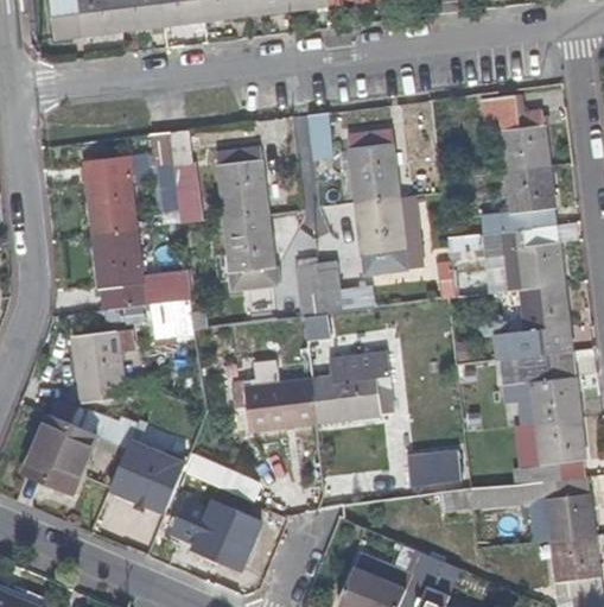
[(50,0),(55,39),(122,31),(119,0),(50,0)]
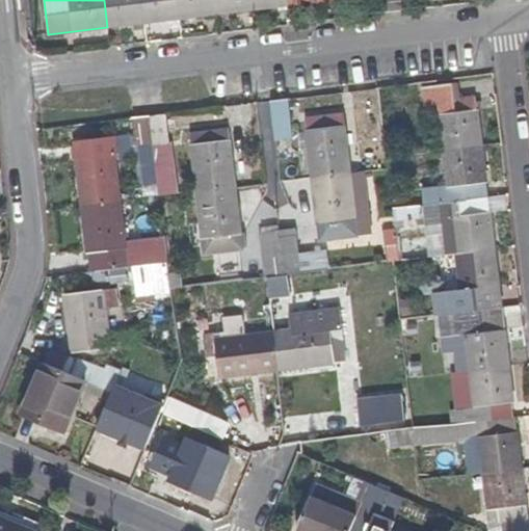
[(140,0),(104,0),(107,27),(143,23),(140,0)]
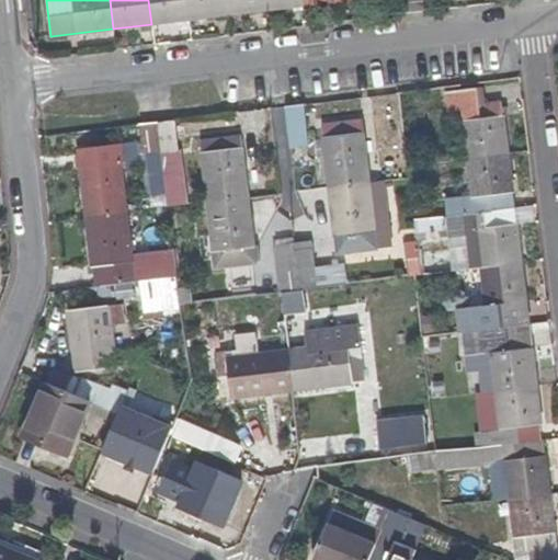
[(148,0),(151,24),(190,19),(186,0),(148,0)]
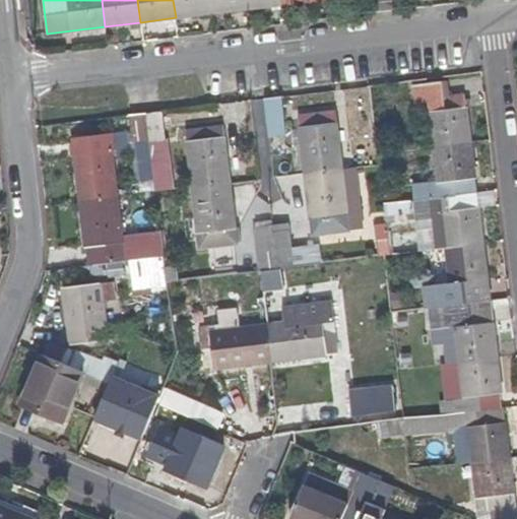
[(173,0),(176,17),(211,13),(208,0),(173,0)]
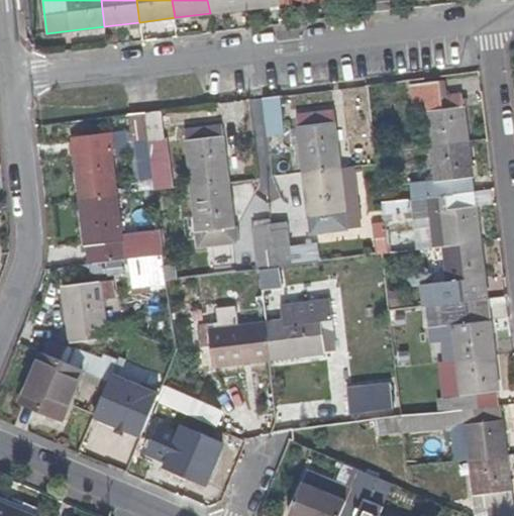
[(207,0),(210,13),(244,9),(242,0),(207,0)]
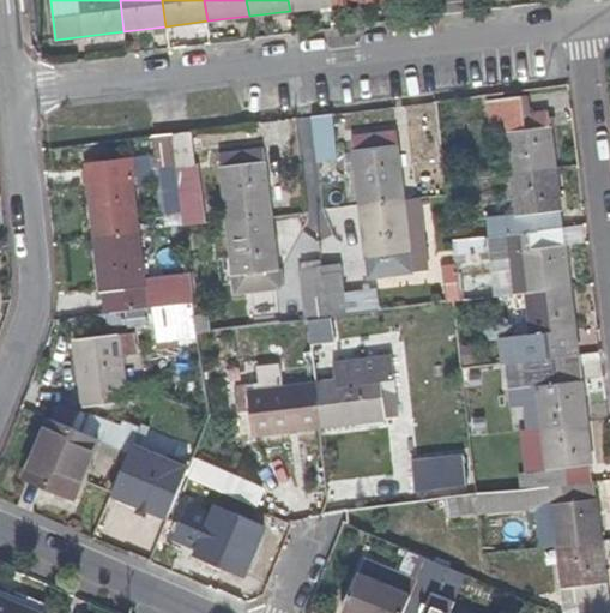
[(288,0),(290,11),(332,6),(331,0),(288,0)]
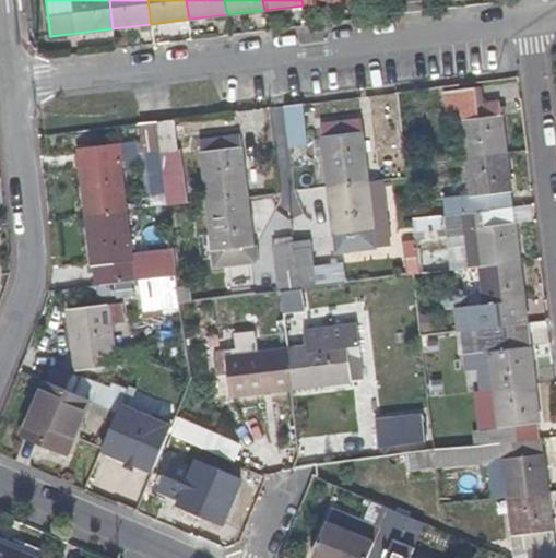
[(459,119),(460,118),(464,158),(508,153),(503,115),(500,115),(498,101),(475,103),(474,86),(441,92),(445,113),(458,110),(459,119)]
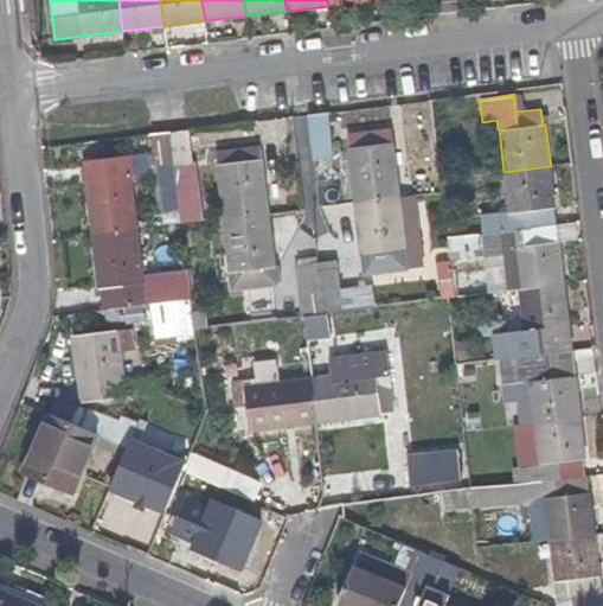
[(328,113),(308,116),(314,159),(333,158),(328,113)]
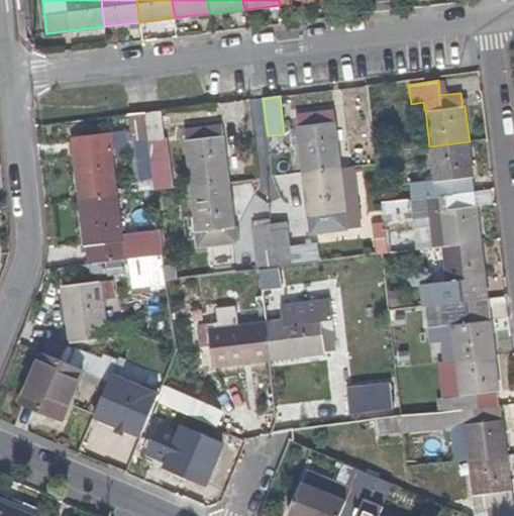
[(161,111),(145,113),(148,139),(148,140),(164,138),(161,111)]
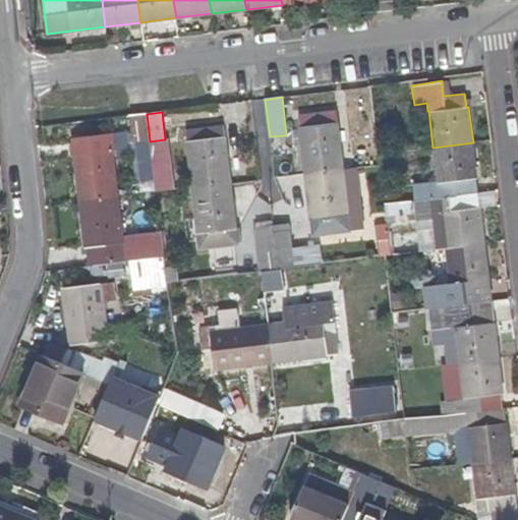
[(300,127),(298,127),(303,174),(342,169),(335,113),(299,117),(300,127)]
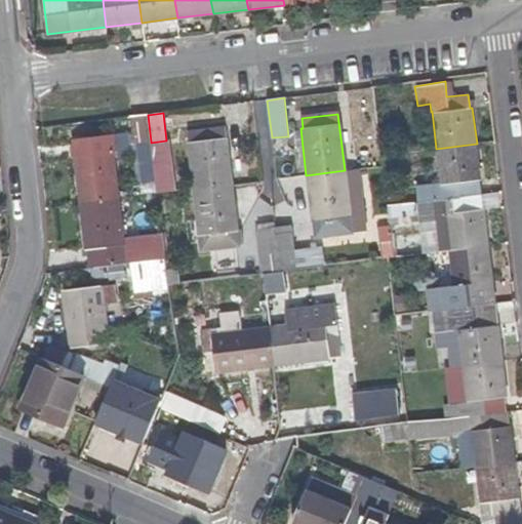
[(148,115),(130,117),(133,144),(151,142),(148,115)]
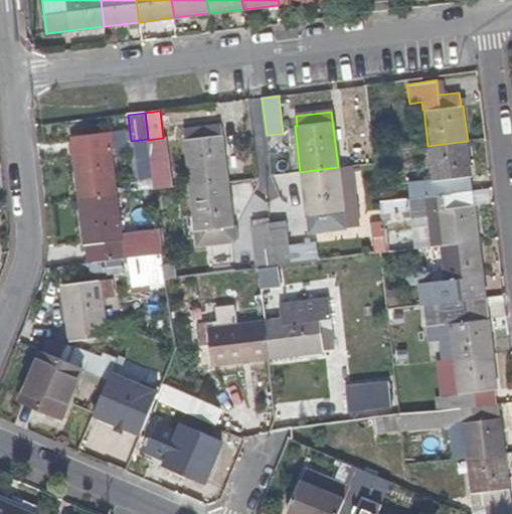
[(185,139),(183,139),(189,185),(227,181),(222,136),(219,124),(184,129),(185,139)]
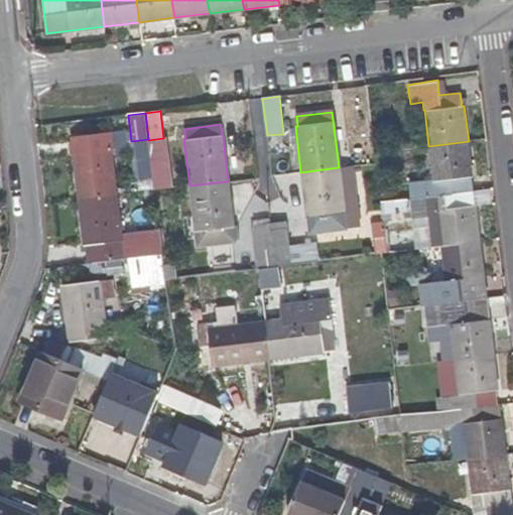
[(113,131),(70,137),(78,201),(118,196),(112,150),(115,149),(113,131)]
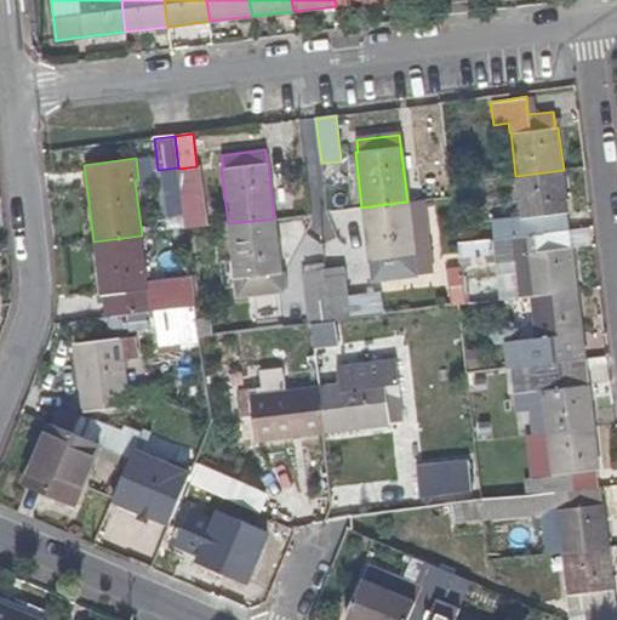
[(564,170),(515,176),(520,216),(491,219),(492,240),(569,231),(566,214),(569,212),(564,170)]
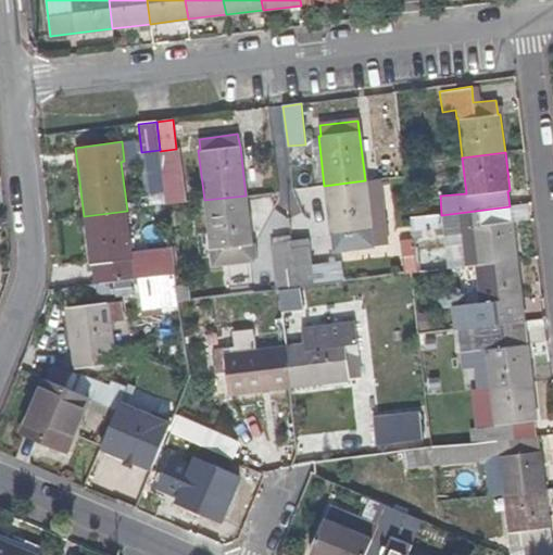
[(389,163),(375,163),(376,174),(390,173),(389,163)]
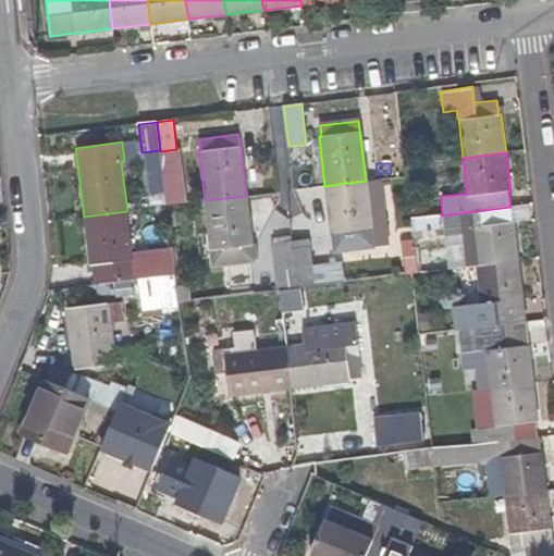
[(366,181),(324,186),(332,250),(376,246),(373,229),(386,227),(381,178),(366,181)]
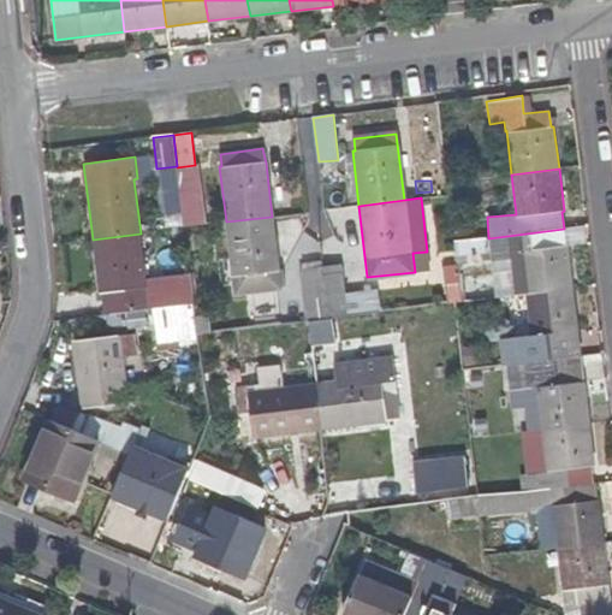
[(349,210),(330,208),(328,232),(346,234),(349,210)]
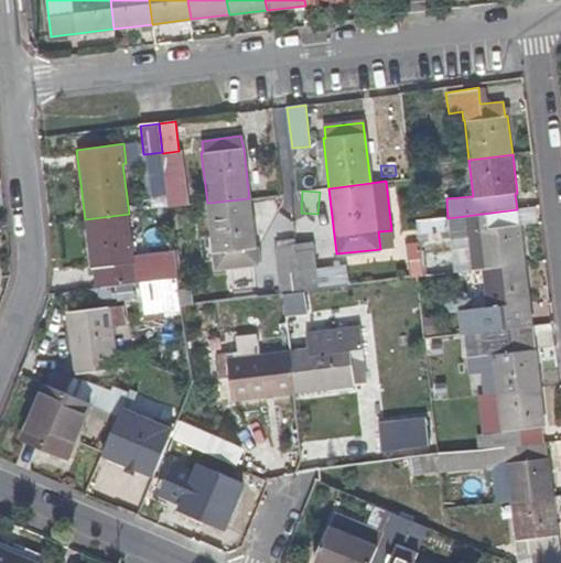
[(165,195),(150,196),(151,208),(168,207),(165,195)]
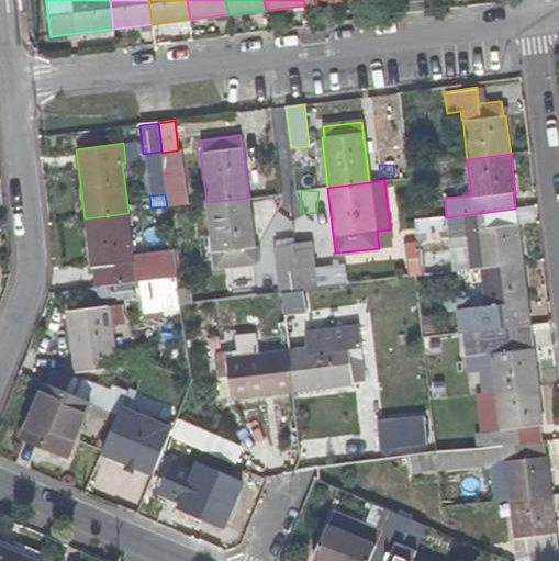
[(248,198),(207,202),(215,270),(258,265),(257,259),(260,259),(258,246),(255,247),(248,198)]
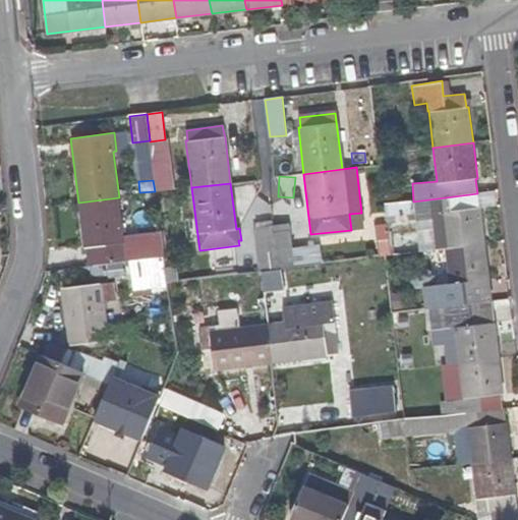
[(407,221),(414,221),(416,232),(433,230),(435,249),(483,243),(477,193),(413,201),(385,205),(387,224),(395,224),(395,215),(407,215),(407,221)]
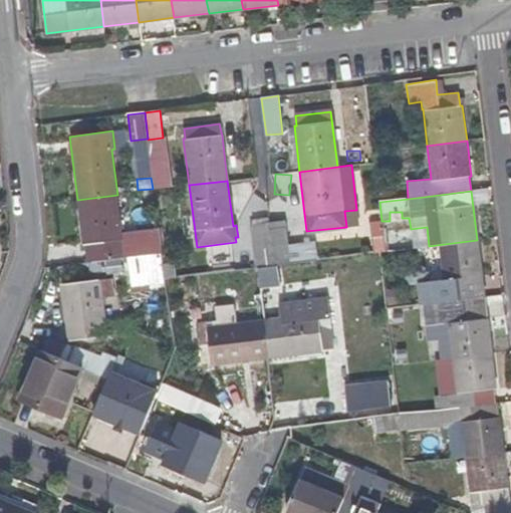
[(117,195),(77,200),(82,244),(84,244),(92,243),(94,261),(123,258),(121,240),(123,240),(117,195)]
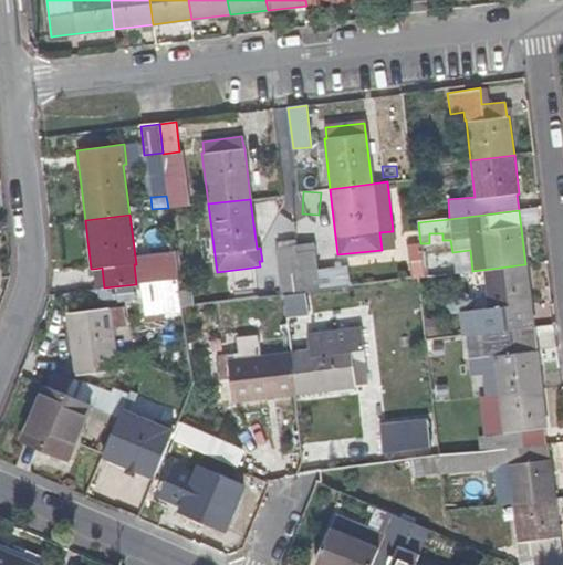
[(314,242),(298,244),(303,292),(350,286),(347,265),(318,269),(314,242)]
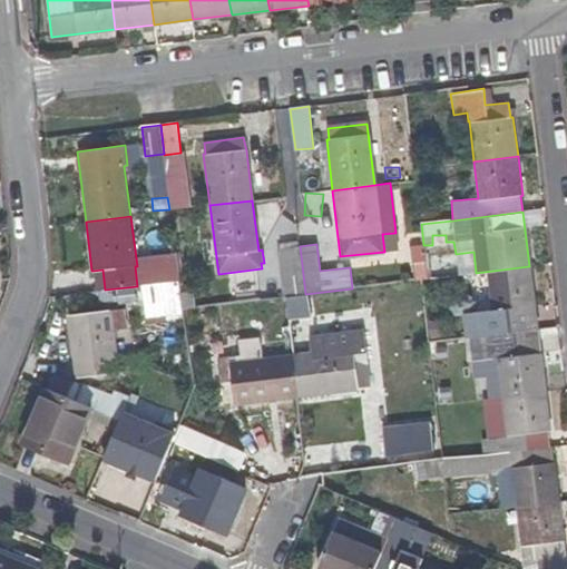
[(300,246),(276,249),(283,297),(286,296),(305,294),(300,246)]
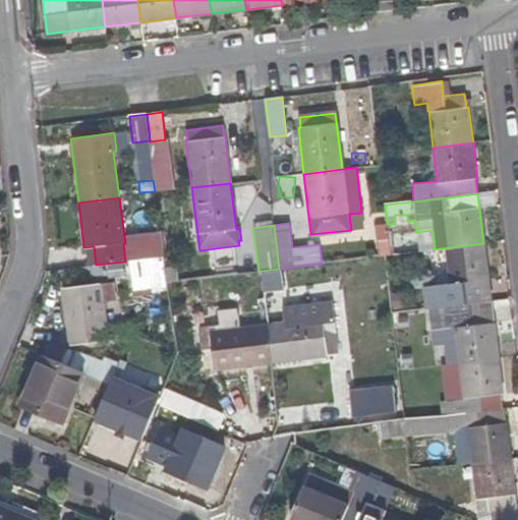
[(132,241),(132,242),(133,261),(148,258),(163,257),(161,231),(139,234),(140,240),(132,241)]
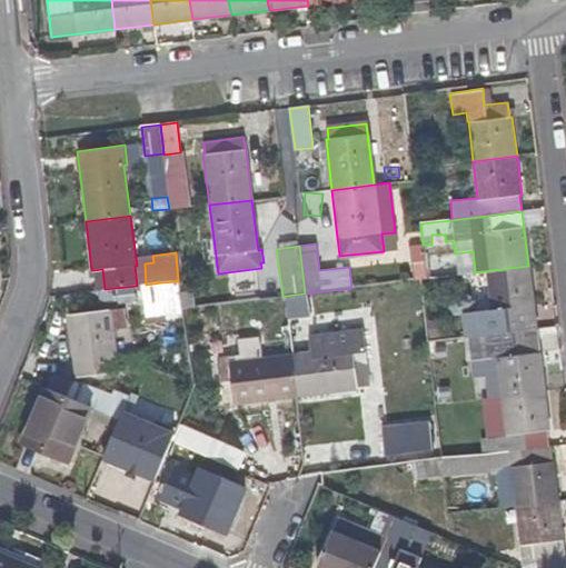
[(421,255),(410,256),(413,279),(426,277),(421,255)]
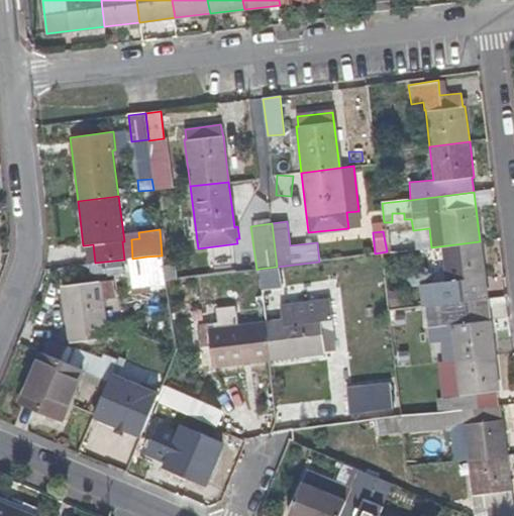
[(124,241),(122,241),(124,260),(127,259),(132,259),(131,240),(124,241)]
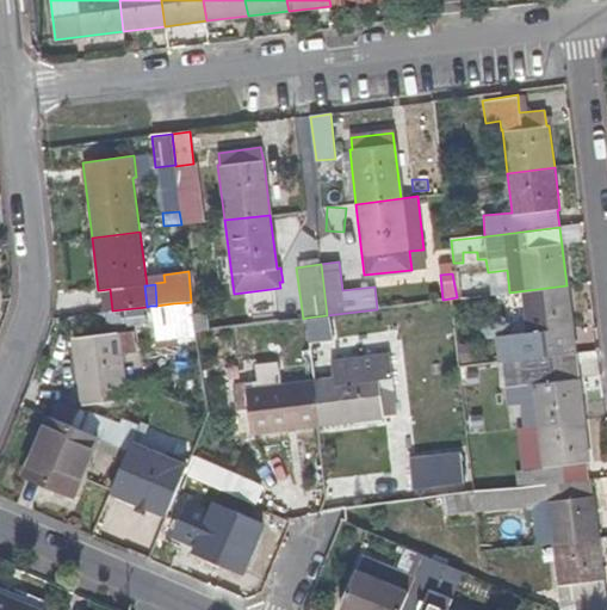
[(509,294),(520,293),(524,332),(495,336),(497,361),(501,361),(575,352),(567,285),(509,293),(509,294)]
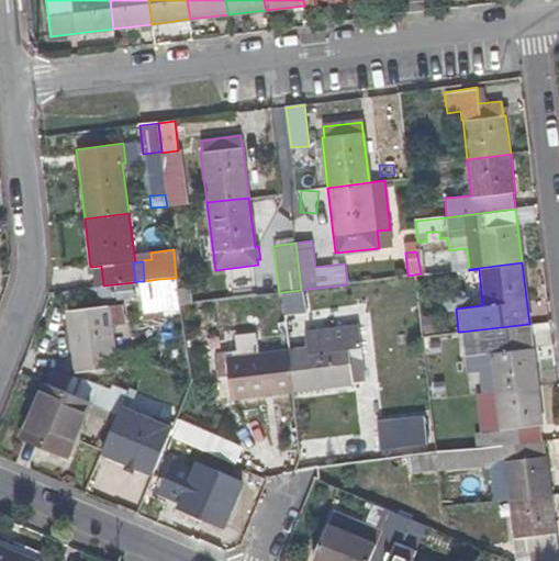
[(101,266),(92,267),(94,287),(103,285),(101,266)]
